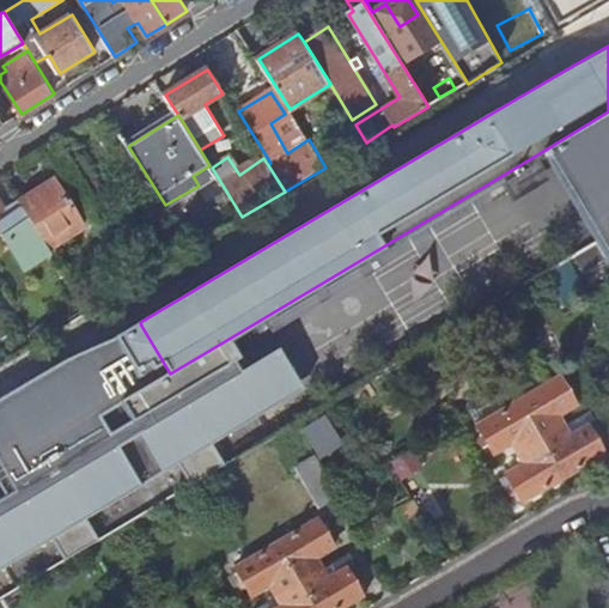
[(19,201),(49,248),(84,225),(55,178),(19,201)]
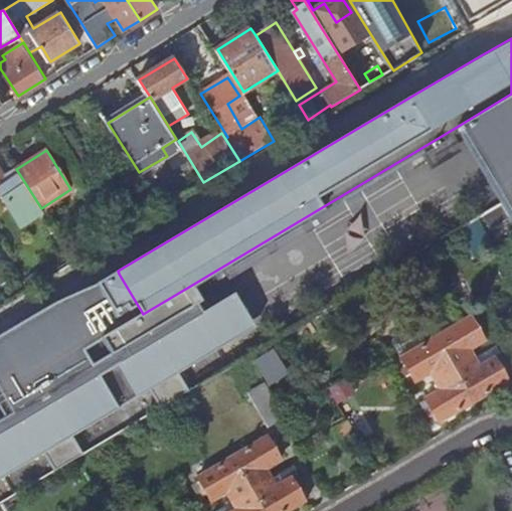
[(0,167),(0,195),(4,201),(25,218),(41,208),(16,169),(5,176),(0,167)]
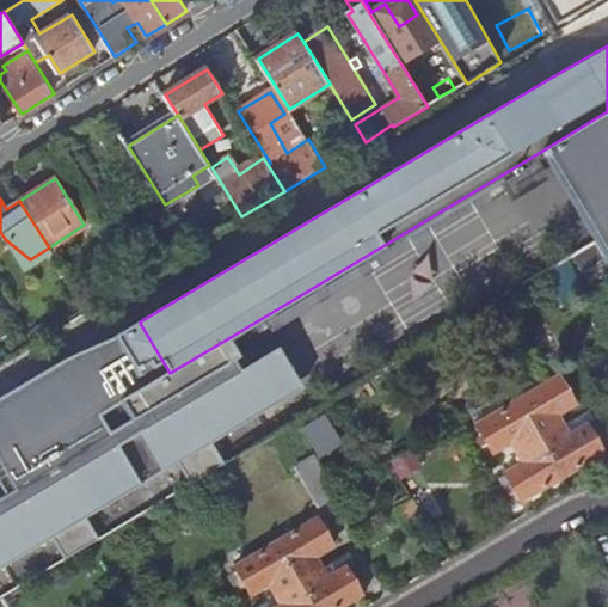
[(0,394),(0,473),(170,373),(141,325),(63,357),(0,394)]
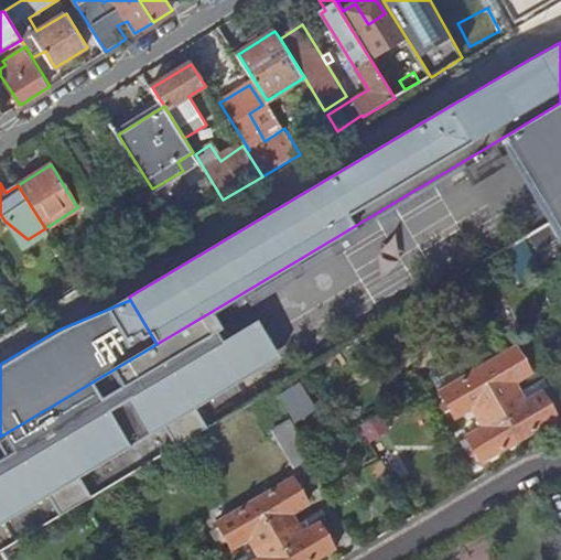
[(219,327),(211,312),(157,344),(0,437),(0,444),(7,455),(216,330),(219,327)]
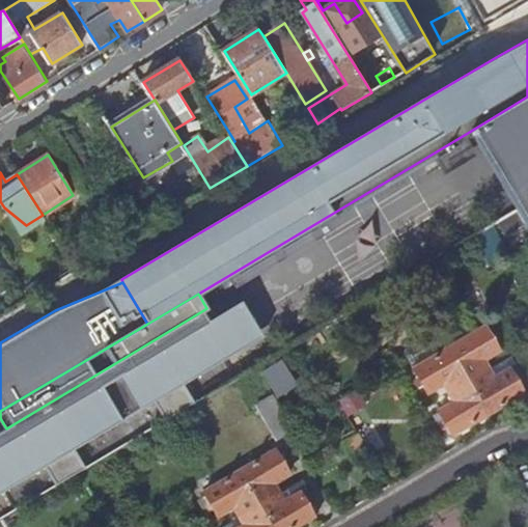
[(0,492),(46,466),(73,449),(156,400),(183,384),(262,336),(243,303),(211,322),(0,446),(0,492)]
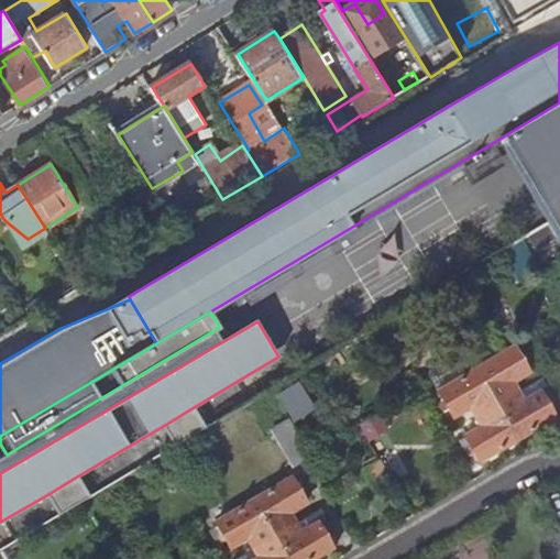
[(7,455),(0,458),(0,473),(223,341),(216,329),(7,455)]
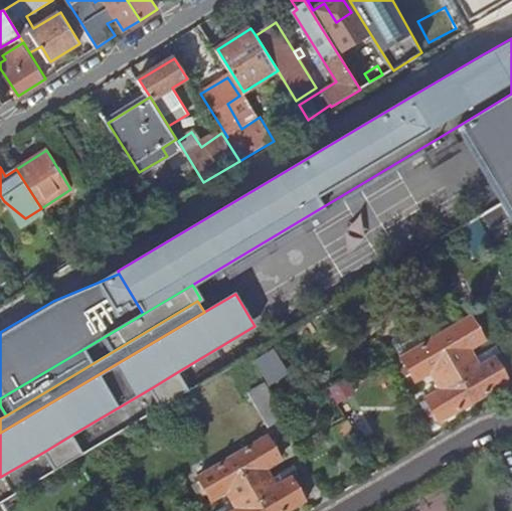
[(509,379),(500,364),(495,356),(480,364),(470,348),(485,340),(471,315),(402,355),(407,365),(402,369),(406,375),(411,372),(416,380),(432,371),(442,388),(427,396),(432,405),(434,409),(441,420),(509,380),(509,379)]
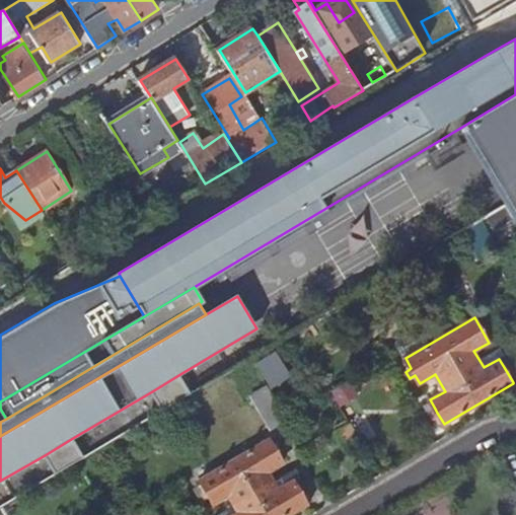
[(278,348),(263,355),(275,379),(289,372),(278,348)]
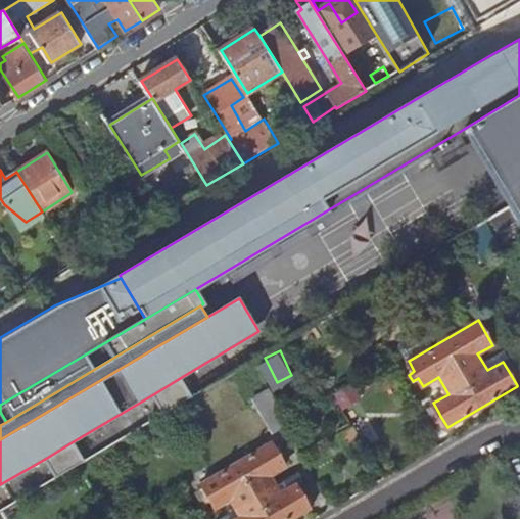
[(513,367),(508,370),(517,385),(519,384),(519,377),(513,367)]
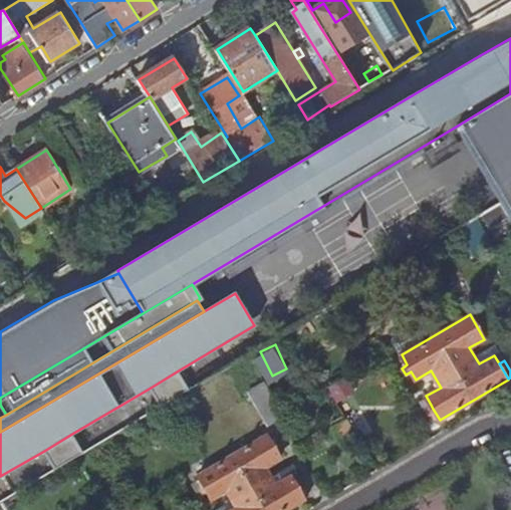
[(177,371),(151,388),(161,405),(187,390),(177,371)]
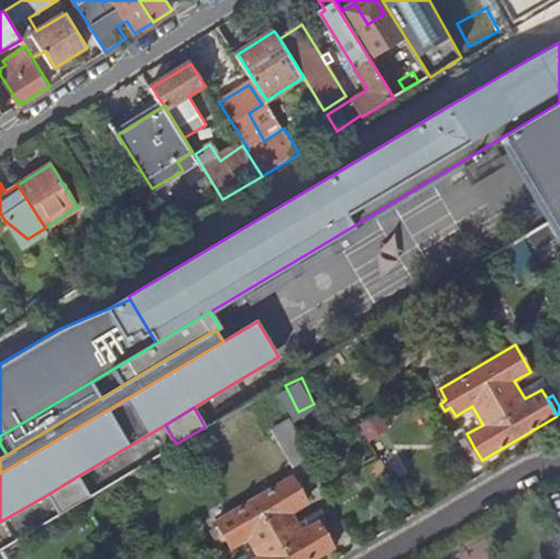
[(381,412),(362,422),(371,437),(388,426),(381,412)]
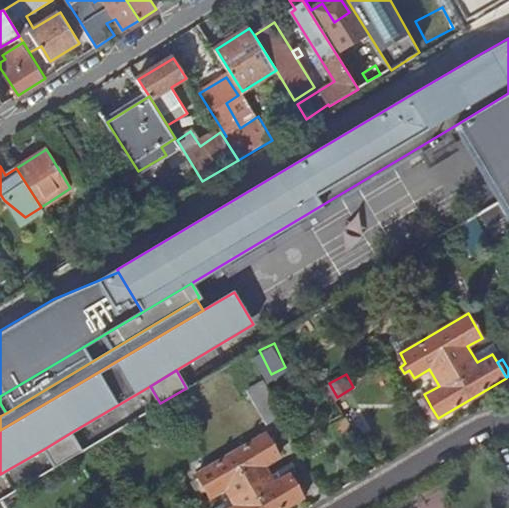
[(265,378),(249,386),(266,417),(282,408),(265,378)]
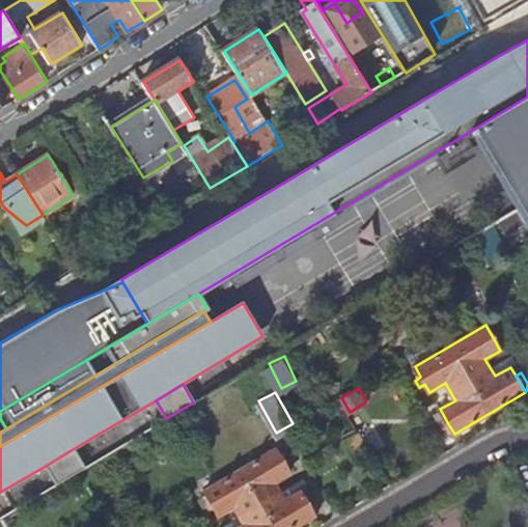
[(284,499),(280,493),(274,481),(289,473),(276,448),(204,489),(207,495),(211,499),(202,504),(206,511),(215,507),(219,515),(234,505),(245,522),(235,526),(294,526),(314,516),(306,501),(300,490),(284,499)]
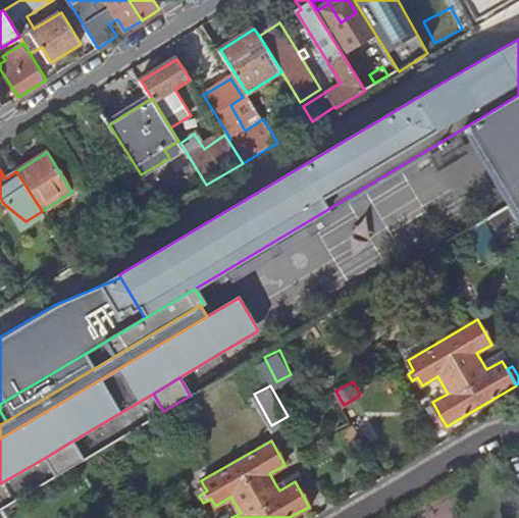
[(71,442),(45,458),(55,475),(83,459),(71,442)]
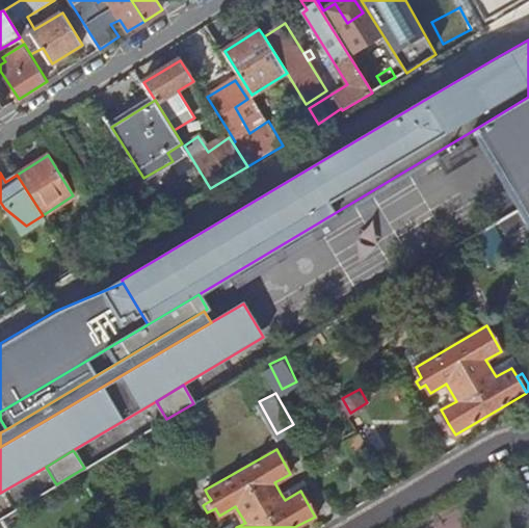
[(302,481),(281,494),(285,500),(300,491),(307,502),(314,498),(302,481)]
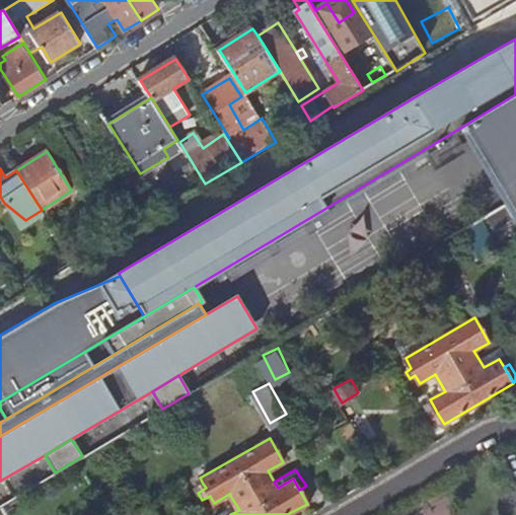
[(206,488),(203,484),(195,488),(198,493),(206,488)]
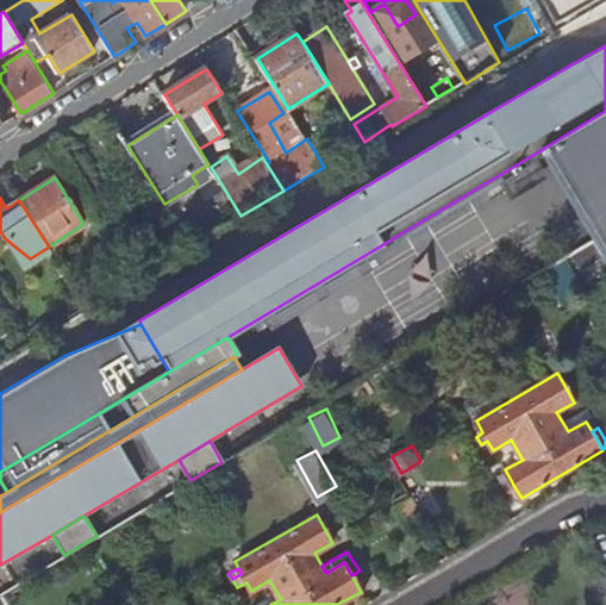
[(177,604),(173,593),(151,604),(177,604)]
